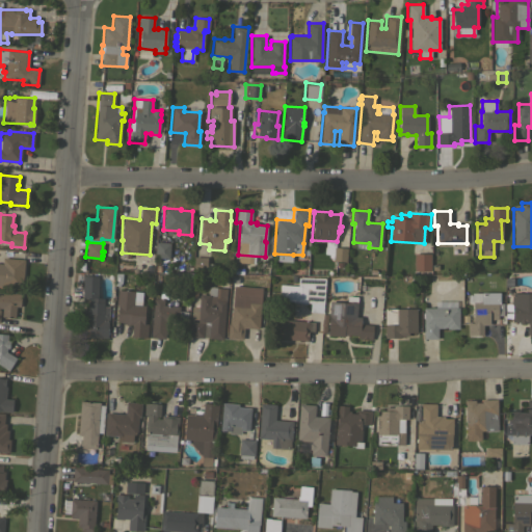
[(155,242),(169,243),(168,262),(161,262),(161,259),(159,258),(159,265),(161,265),(160,272),(154,271),(155,258),(154,258),(155,242)]
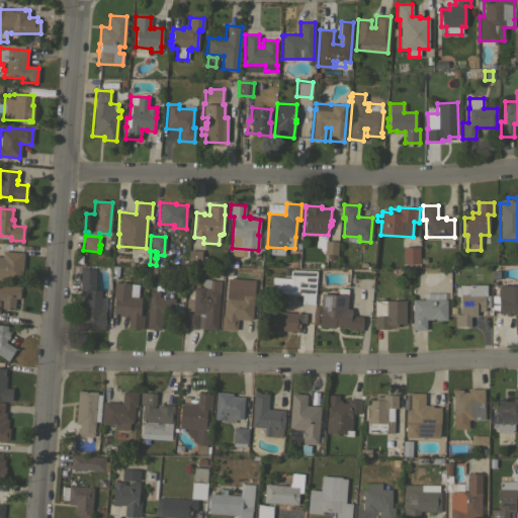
[(325,241),(338,242),(337,255),(334,255),(333,260),(327,260),(328,254),(324,254),(325,241)]
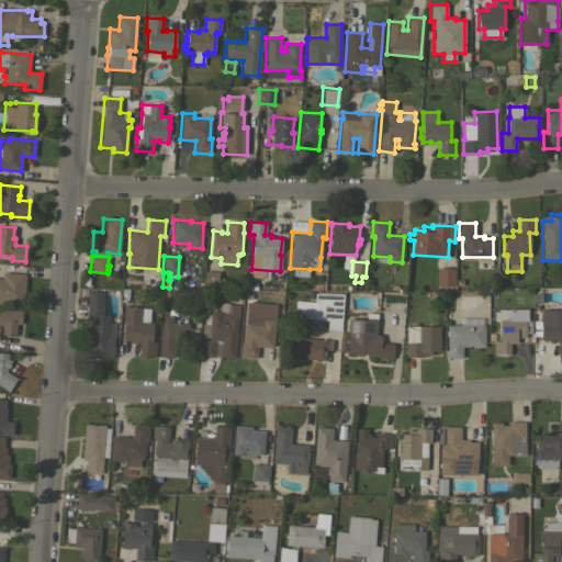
[(437,268),(454,268),(454,285),(437,285),(437,268)]
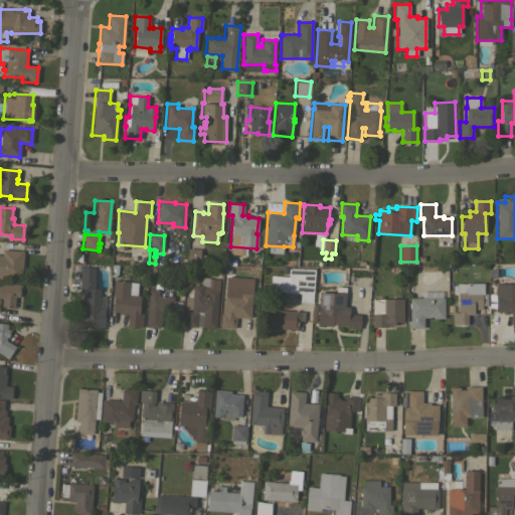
[(200,248),(199,263),(186,263),(187,248),(200,248)]
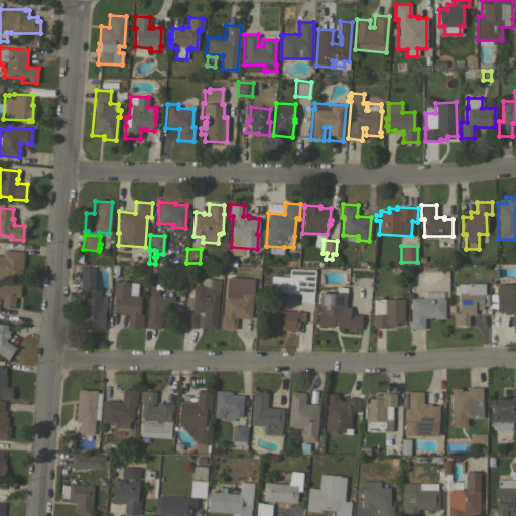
[(23,252),(22,268),(21,268),(21,279),(0,277),(0,255),(2,256),(2,250),(23,252)]
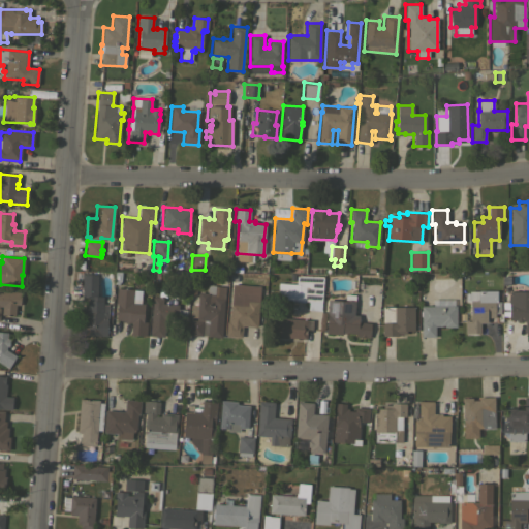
[(96,297),(102,297),(102,304),(109,305),(107,320),(106,320),(106,329),(107,329),(107,333),(106,333),(106,336),(80,335),(80,325),(84,325),(84,318),(82,317),(83,310),(86,310),(87,300),(88,300),(88,297),(82,297),(82,274),(97,274),(96,297)]
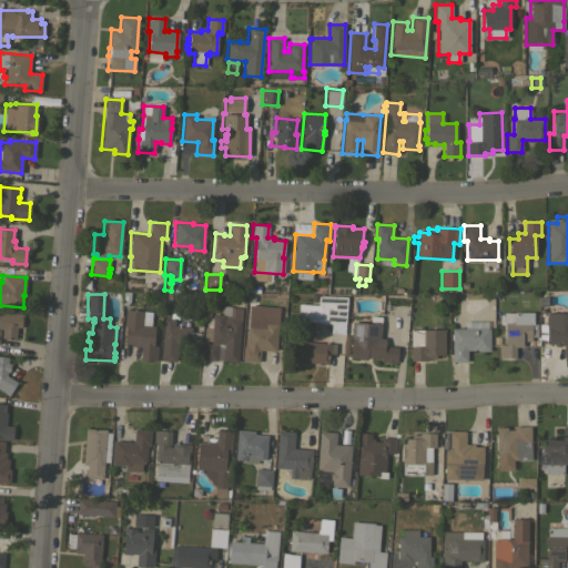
[(344,334),(330,333),(331,325),(312,323),(313,322),(297,321),(298,303),(317,305),(317,295),(346,296),(344,334)]
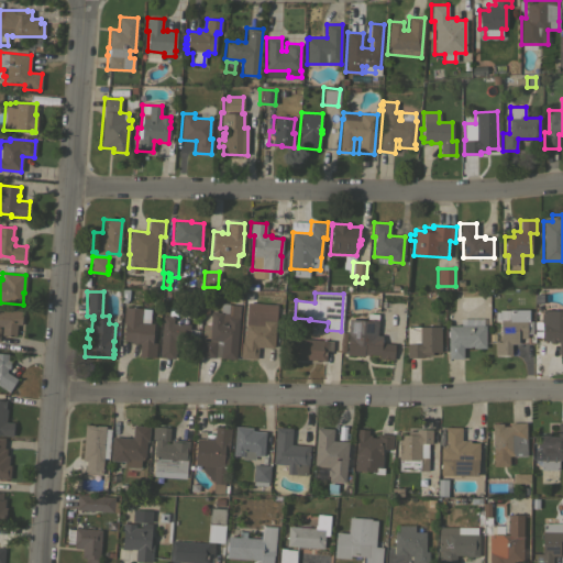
[(235,359),(220,357),(221,345),(216,344),(214,357),(200,356),(201,340),(209,341),(209,338),(201,338),(202,324),(210,324),(211,311),(219,311),(220,307),(221,307),(221,302),(229,304),(229,305),(239,305),(235,359)]
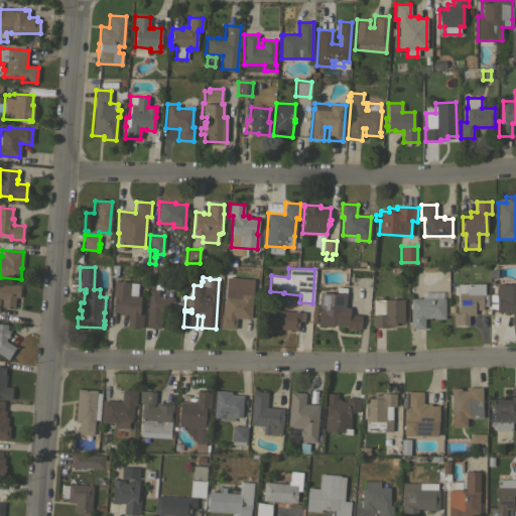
[(253,279),(252,292),(258,293),(257,299),(252,299),(250,319),(236,317),(235,329),(220,328),(222,307),(224,307),(226,277),(253,279)]
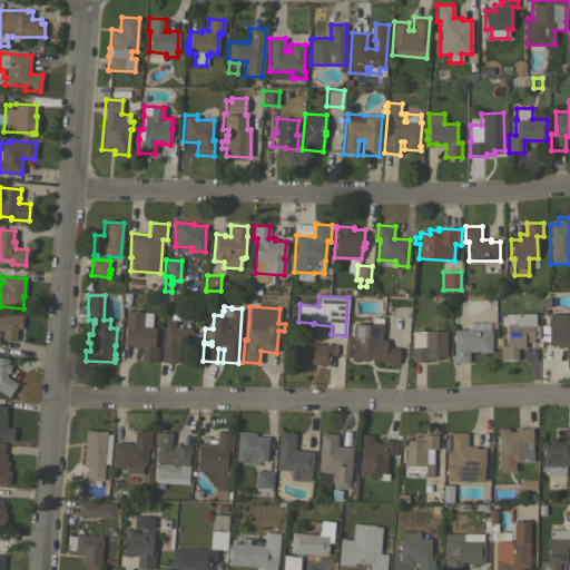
[(143,326),(155,327),(153,346),(158,347),(157,362),(140,360),(141,346),(124,345),(126,326),(124,325),(125,311),(144,313),(143,326)]
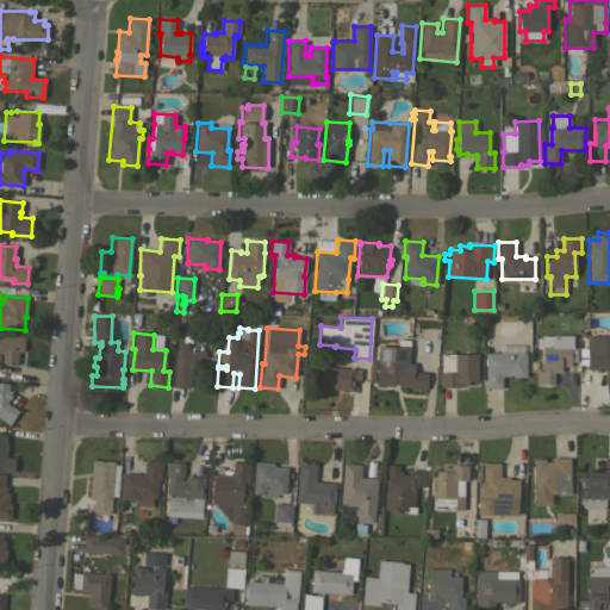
[(23,337),(23,343),(24,343),(24,349),(23,348),(23,352),(18,352),(17,363),(1,362),(2,354),(0,353),(0,337),(2,338),(2,335),(23,337)]
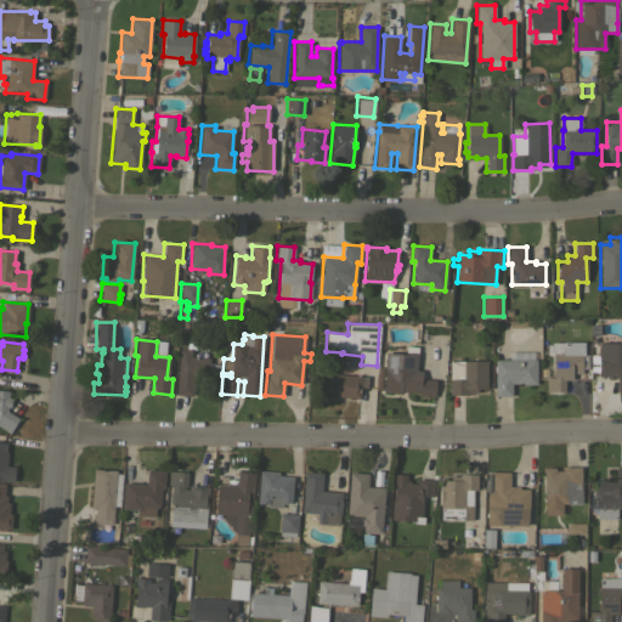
[(547,391),(546,378),(553,378),(552,352),(563,352),(563,341),(583,341),(583,355),(588,354),(588,368),(581,368),(581,373),(571,373),(571,379),(564,379),(564,391),(547,391)]
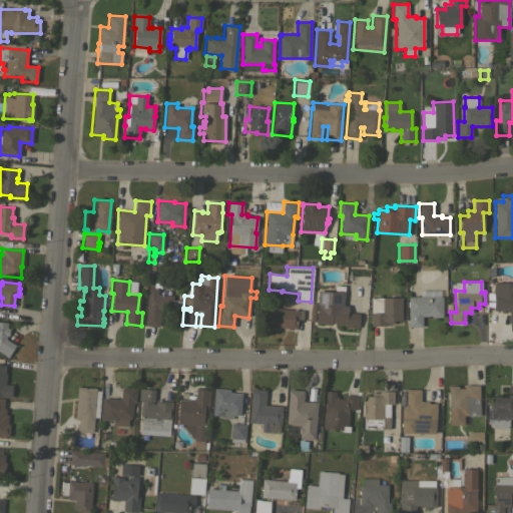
[(512,283),(512,323),(508,323),(508,312),(500,312),(500,310),(493,310),(493,306),(487,306),(487,294),(493,294),(493,283),(507,283),(512,283)]
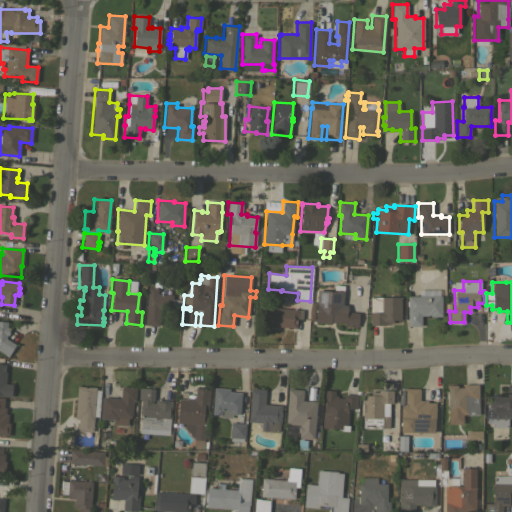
[(310,302),(316,303),(317,290),(332,292),(332,290),(333,290),(333,285),(343,285),(342,305),(347,305),(346,306),(349,306),(348,312),(358,312),(357,326),(345,326),(345,323),(330,322),(330,324),(314,322),(315,320),(308,320),(310,302)]
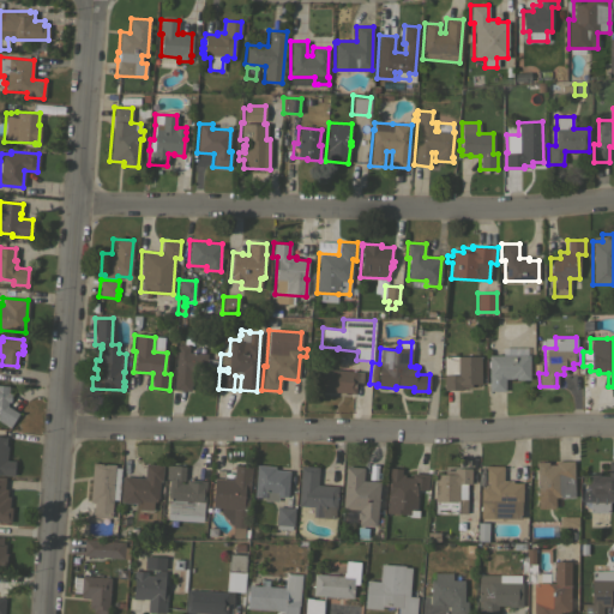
[(176,344),(188,345),(188,351),(206,353),(206,359),(216,360),(216,372),(205,371),(205,373),(191,372),(190,391),(173,390),(176,344)]
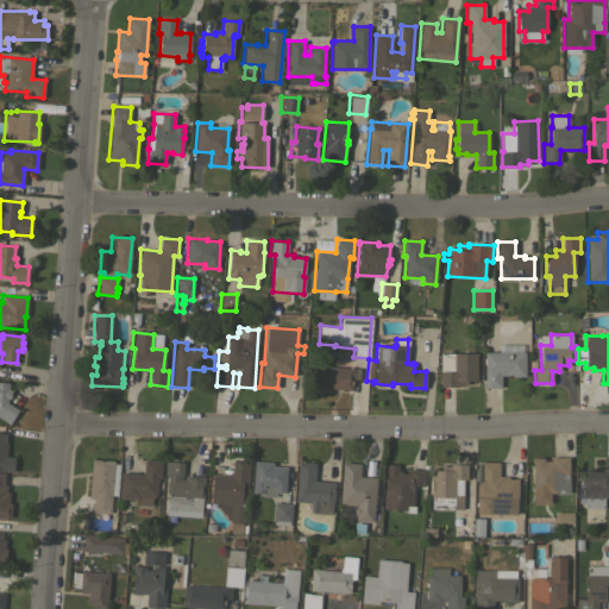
[(525,352),(525,355),(529,355),(529,360),(525,360),(525,376),(512,376),(512,375),(501,375),(501,388),(484,388),(484,364),(483,364),(483,358),(484,358),(484,352),(525,352)]
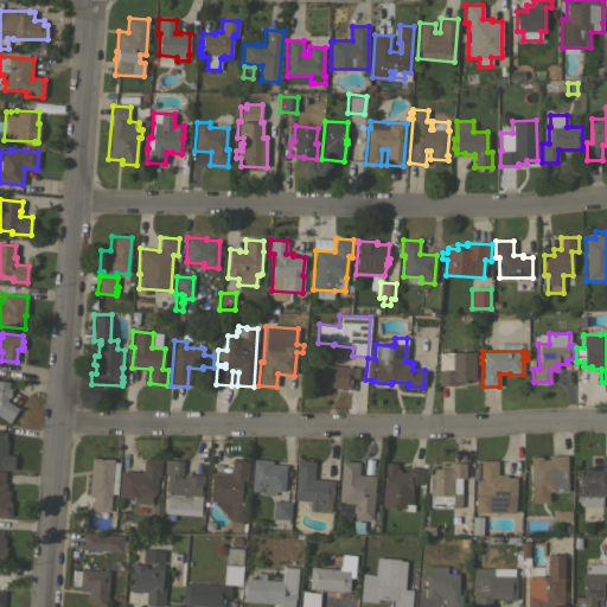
[(475,379),(466,379),(466,383),(457,383),(457,385),(439,385),(438,352),(474,352),(475,379)]
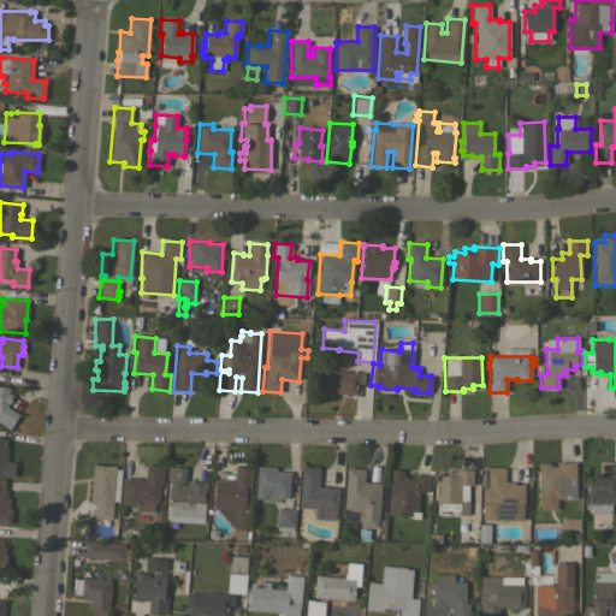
[(363,373),(363,384),(356,383),(355,395),(313,391),(314,369),(363,373)]
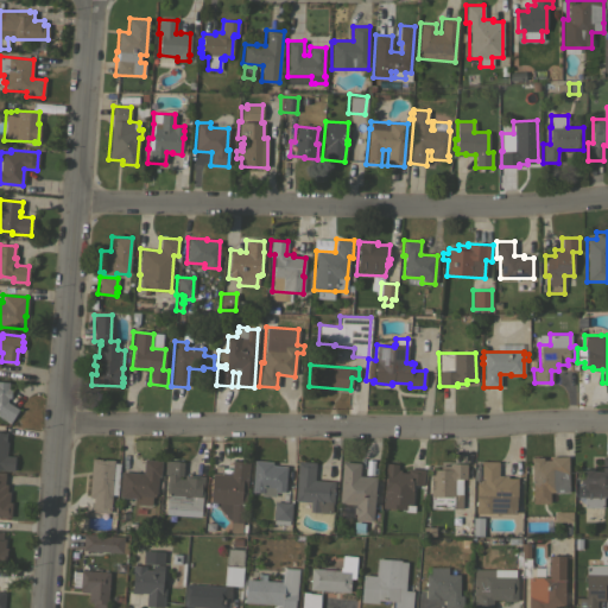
[(0,381),(8,382),(7,390),(11,390),(10,398),(7,398),(6,403),(18,409),(10,423),(0,417),(0,381)]
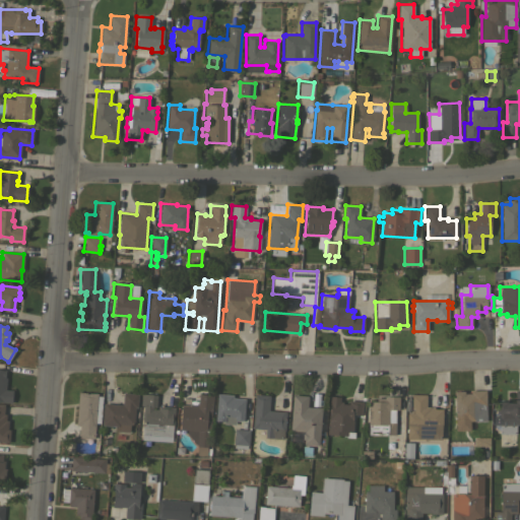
[(5,390),(12,390),(12,392),(13,392),(13,401),(11,401),(11,403),(0,402),(0,369),(6,370),(5,378),(6,378),(5,390)]
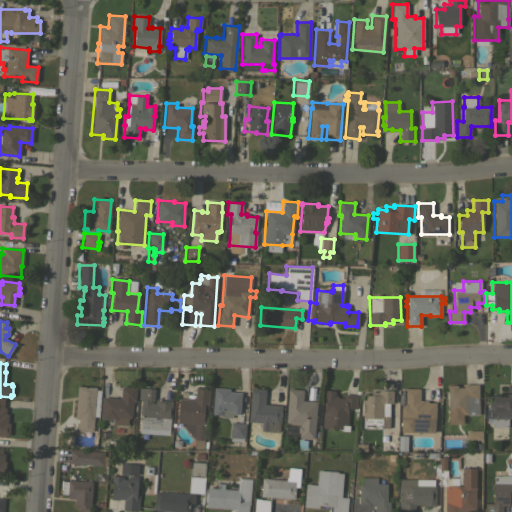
[(447,385),(457,385),(457,388),(463,387),(463,384),(478,384),(479,414),(462,415),(463,423),(448,424),(447,385)]
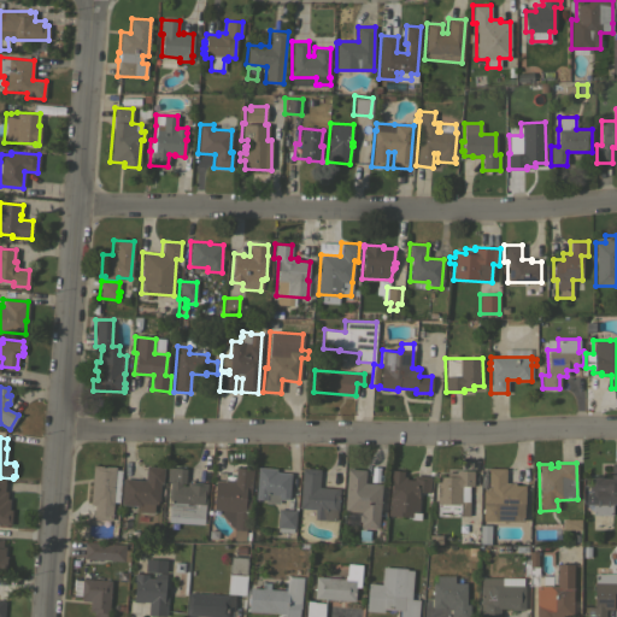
[(616,504),(612,504),(611,515),(592,515),(592,504),(585,504),(586,488),(588,488),(589,476),(601,476),(601,477),(611,477),(611,463),(616,463),(616,504)]
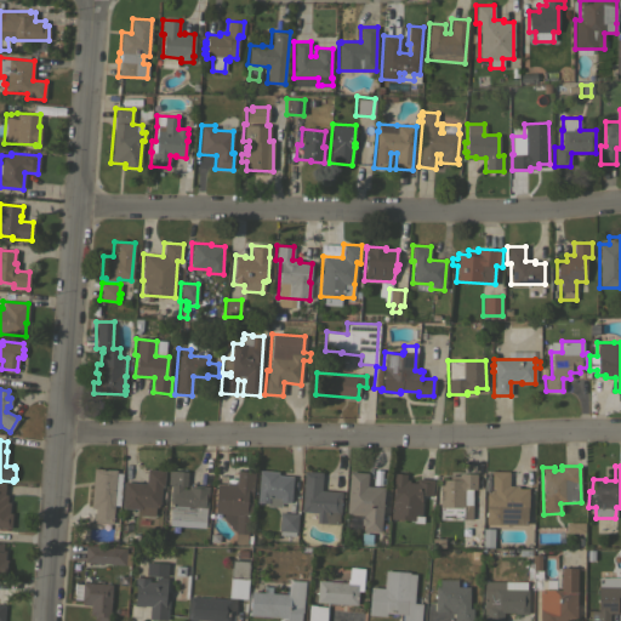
[(93,468),(117,469),(117,472),(121,473),(119,505),(114,505),(112,524),(93,522),(95,507),(90,507),(93,468)]
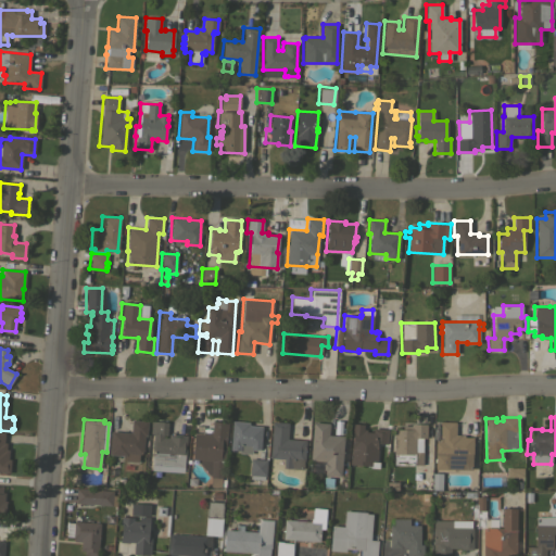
[(130,432),(131,420),(148,421),(147,436),(143,436),(142,452),(140,452),(140,454),(139,454),(138,459),(125,458),(125,456),(109,455),(111,431),(130,432)]
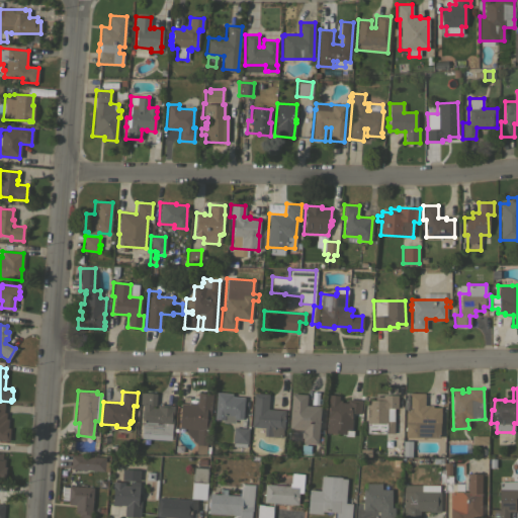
[(142,432),(142,420),(143,405),(140,404),(141,392),(156,394),(156,404),(174,406),(172,425),(171,435),(142,432)]
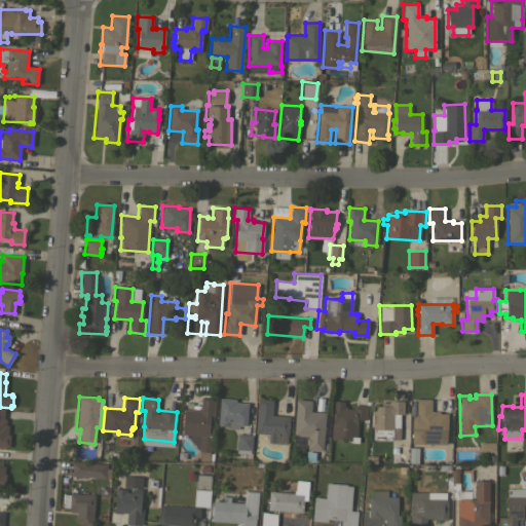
[(220,398),(235,400),(235,402),(248,403),(246,424),(243,424),(243,425),(238,425),(237,429),(225,428),(226,426),(217,425),(220,398)]
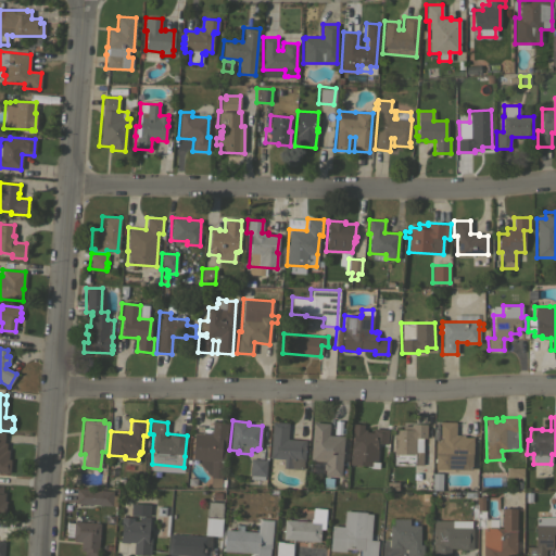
[(212,421),(228,422),(227,438),(229,439),(228,444),(220,444),(220,449),(223,449),(222,459),(223,459),(222,471),(226,471),(225,488),(210,487),(211,475),(209,475),(200,464),(200,460),(192,459),(194,432),(203,433),(203,434),(211,434),(212,421)]
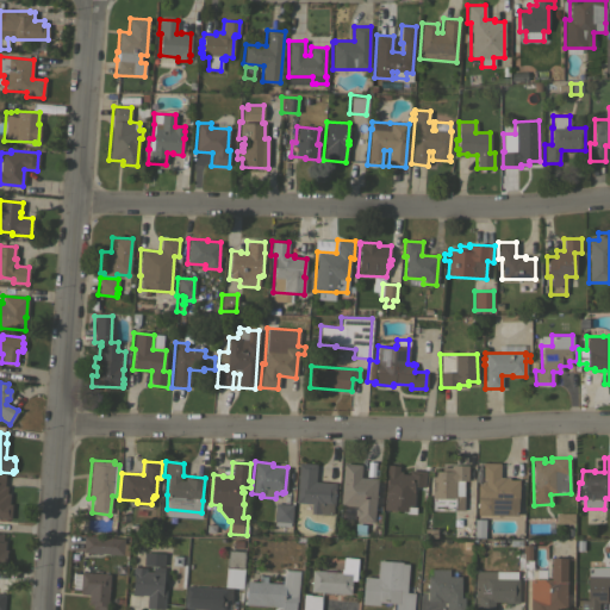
[(299,462),(316,464),(315,481),(335,483),(334,505),(332,505),(332,515),(310,514),(311,503),(296,502),(299,462)]
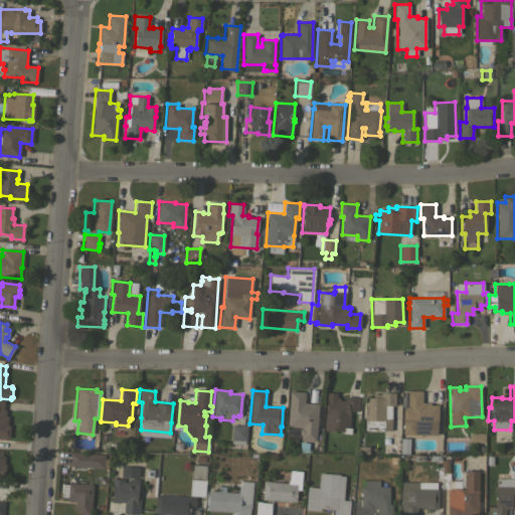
[(315,441),(307,441),(307,442),(303,441),(303,440),(301,440),(301,436),(299,435),(300,428),(302,428),(302,427),(287,426),(290,390),(305,391),(304,403),(318,404),(315,441)]
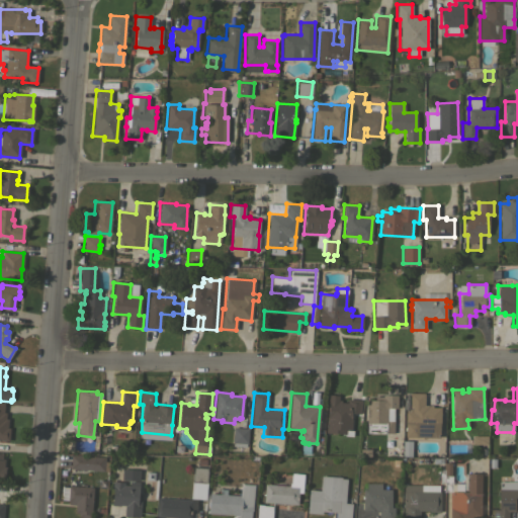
[(405,437),(406,411),(410,411),(410,393),(425,394),(424,405),(432,406),(432,407),(440,407),(440,425),(439,425),(439,438),(405,437)]
